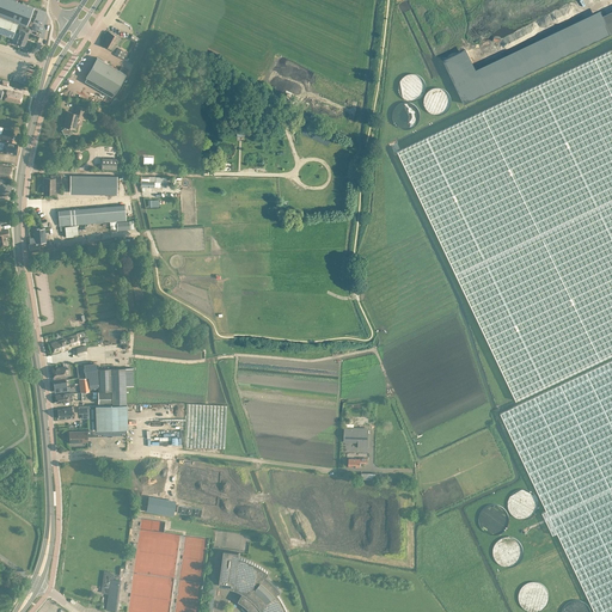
[(0,0),(0,13),(26,24),(29,19),(32,20),(37,8),(34,7),(16,0),(0,0)]
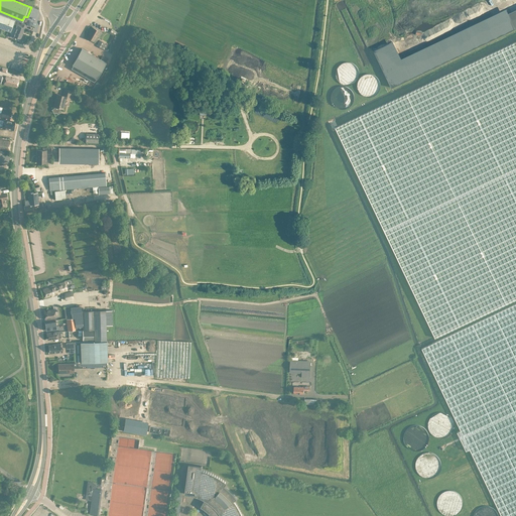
[(11,28),(14,18),(0,12),(0,25),(5,28),(6,26),(11,28)]
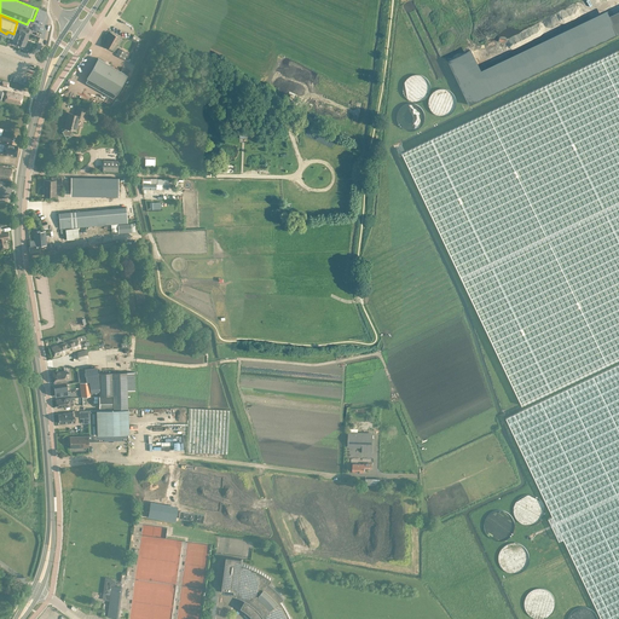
[(21,23),(17,22),(13,34),(10,41),(16,44),(17,41),(24,45),(29,32),(25,30),(28,27),(21,23)]
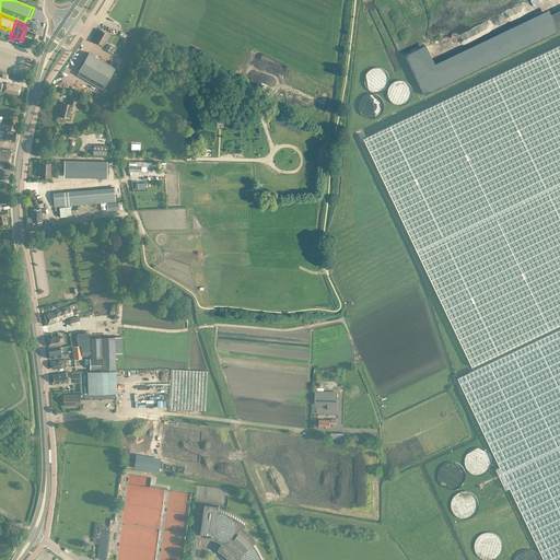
[(94,39),(103,44),(105,39),(104,38),(108,33),(100,27),(96,32),(97,33),(94,39)]
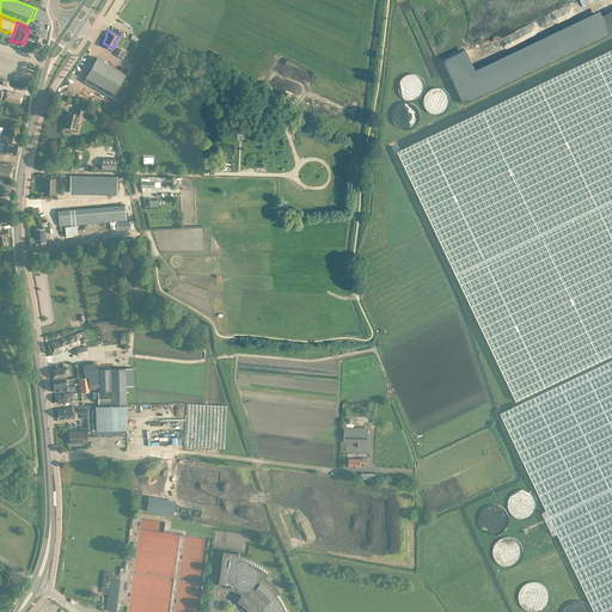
[(124,59),(128,51),(118,46),(114,53),(124,59)]
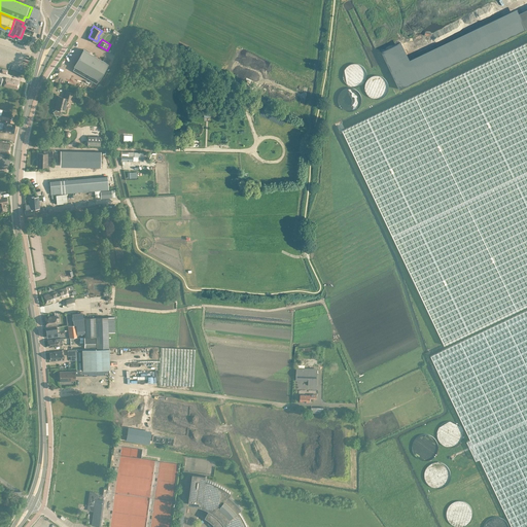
[(526,40),(466,69),(343,129),(348,140),(379,204),(413,276),(445,343),(526,304),(526,40)]
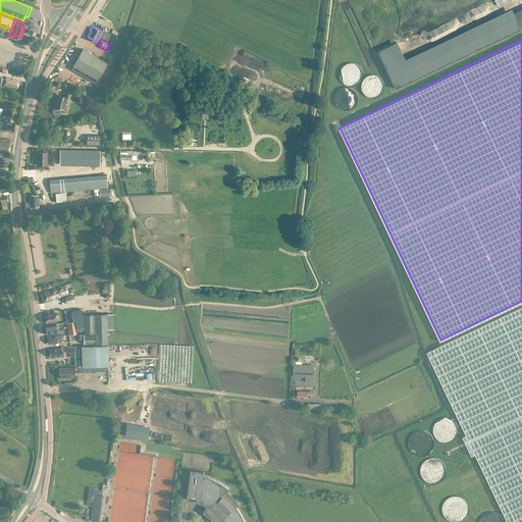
[(107,62),(107,61),(83,47),(82,48),(83,48),(73,64),(72,63),(72,64),(84,70),(83,73),(95,82),(97,79),(98,79),(98,77),(97,77),(106,62),(107,62)]
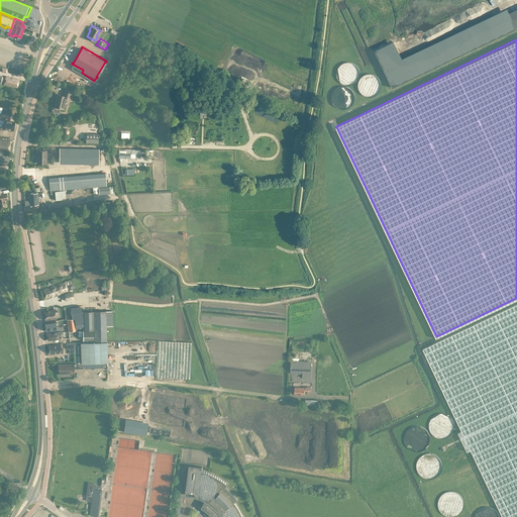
[(337,78),(339,81),(342,83),(345,84),(348,84),(350,84),(353,82),(356,81),(357,78),(358,75),(359,72),(358,68),(356,65),(354,63),(350,62),(347,61),(344,62),(341,63),(338,66),(337,68),(336,72),(336,75),(337,78)]
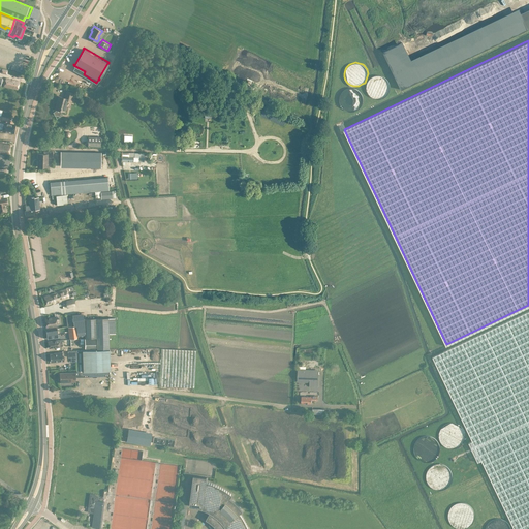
[(374,97),(377,97),(381,97),(384,95),(387,93),(389,89),(390,86),(389,83),(387,80),(384,76),(381,75),(378,74),(375,75),(372,76),(369,80),(367,83),(367,86),(367,89),(369,93),(371,95),(374,97)]
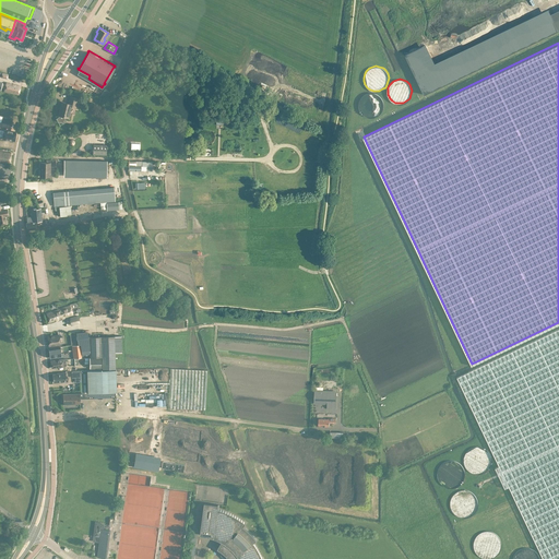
[(21,85),(7,81),(6,84),(2,83),(2,81),(0,80),(0,88),(1,86),(4,86),(4,90),(19,93),(21,85)]
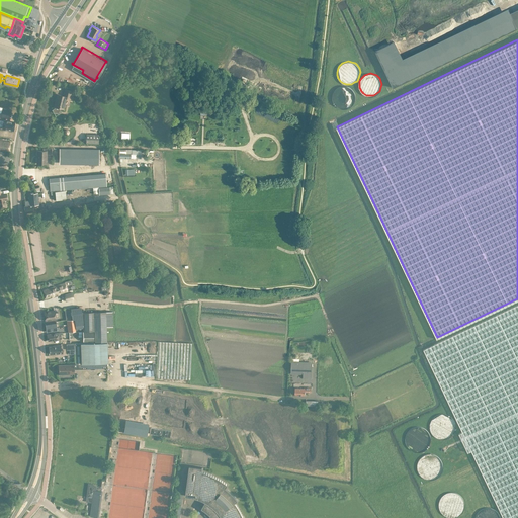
[(334,103),(336,105),(339,107),(342,107),(346,107),(349,106),(351,104),(353,102),(355,99),(355,95),(354,92),(352,89),(350,87),(347,85),(343,85),(340,86),(337,87),(335,89),(333,91),(333,94),(332,97),(333,100),(334,103)]
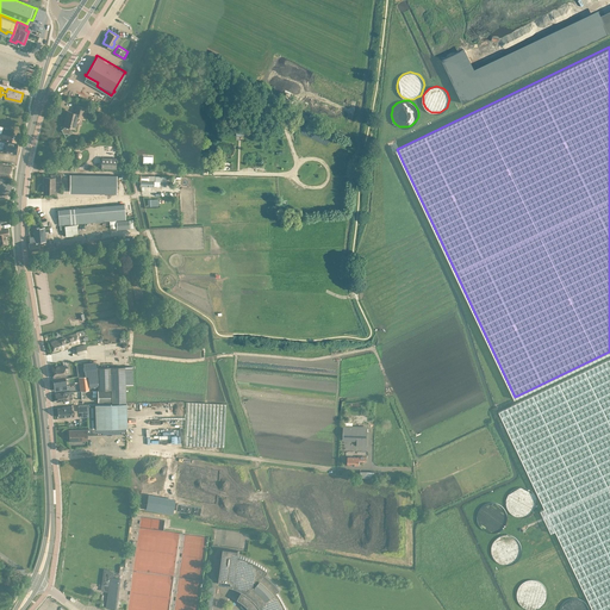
[(70,128),(70,126),(74,128),(78,114),(82,116),(86,106),(76,104),(74,111),(67,110),(63,124),(64,124),(64,126),(62,128),(63,131),(69,132),(72,131),(70,128)]
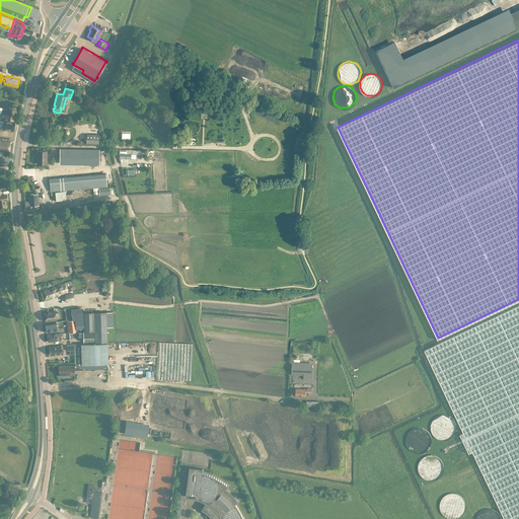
[(14,129),(16,122),(5,120),(4,127),(14,129)]
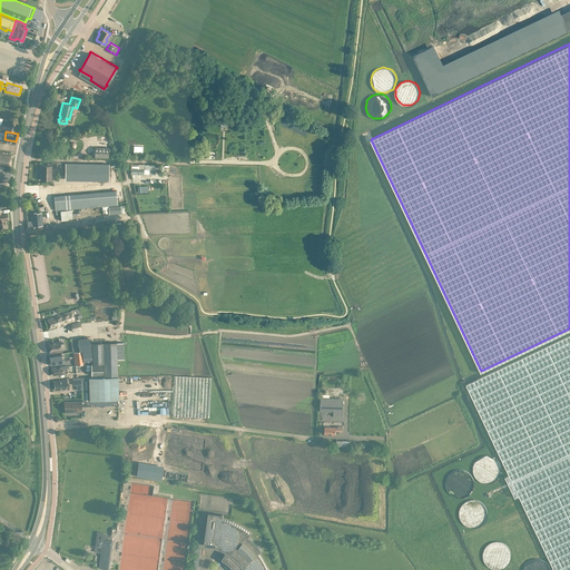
[(112,150),(108,149),(108,146),(95,146),(95,153),(91,153),(90,156),(95,156),(108,157),(108,156),(111,156),(112,150)]
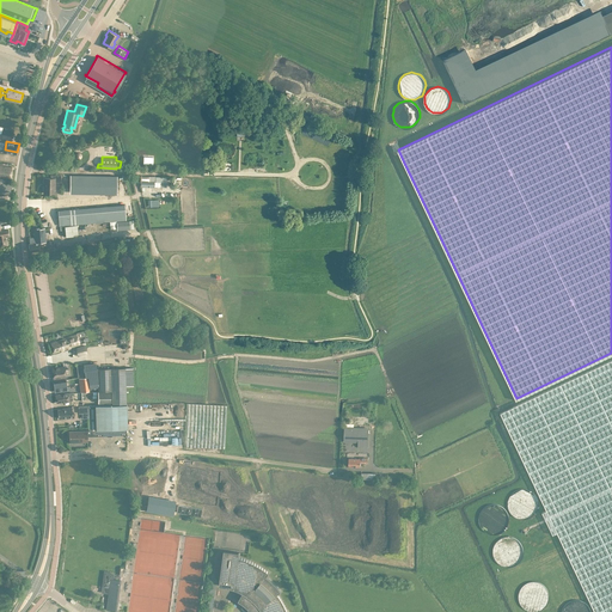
[(0,175),(11,177),(12,166),(0,164),(0,175)]
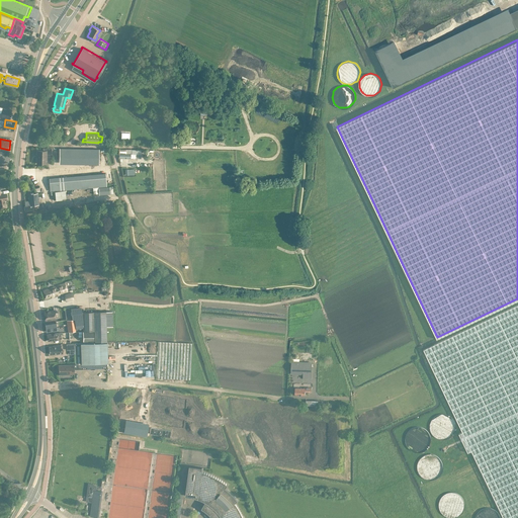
[(36,162),(45,162),(45,158),(47,158),(47,153),(52,153),(52,147),(42,147),(42,149),(37,149),(36,162)]
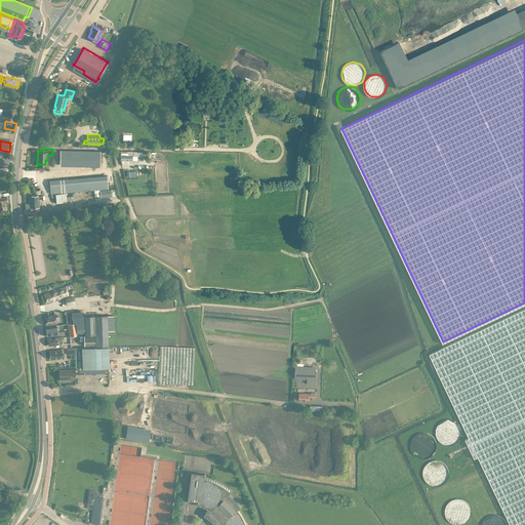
[(101,150),(59,149),(59,164),(101,165),(101,150)]
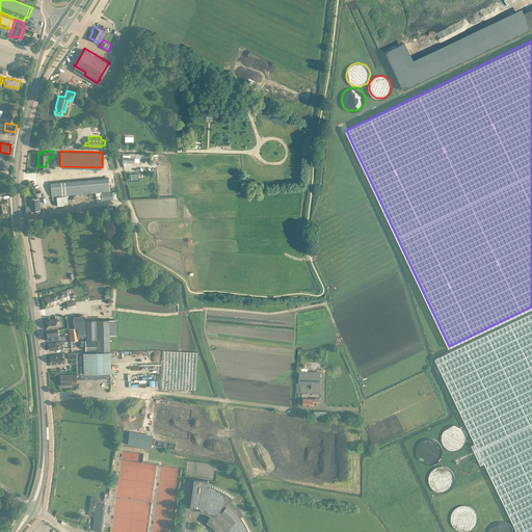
[(123,152),(123,161),(144,161),(144,153),(123,152)]
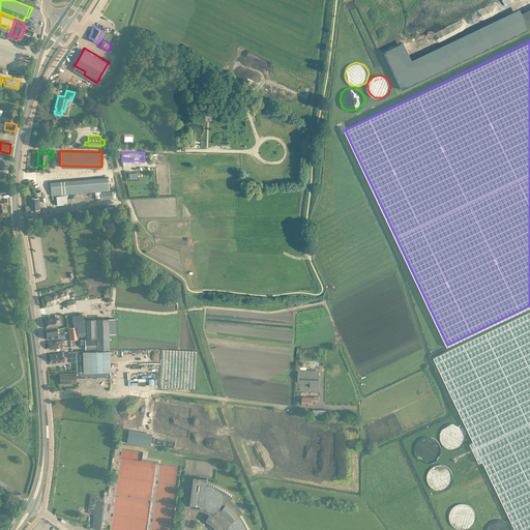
[(66,193),(109,189),(108,176),(50,181),(51,195),(56,194),(66,193)]
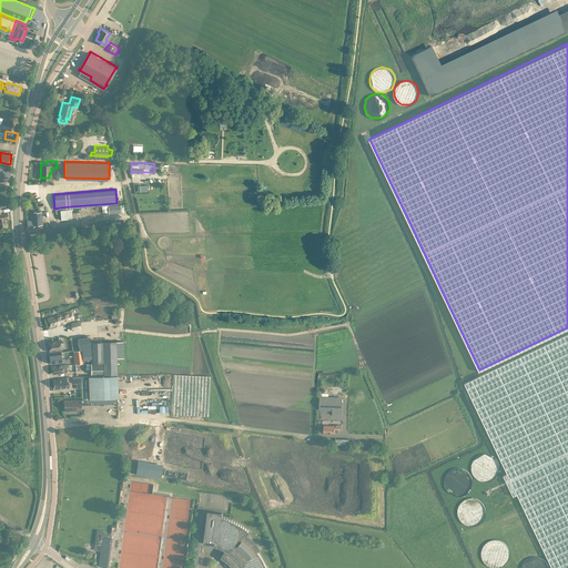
[(109,211),(109,212),(124,210),(123,203),(117,203),(102,204),(102,212),(109,211)]
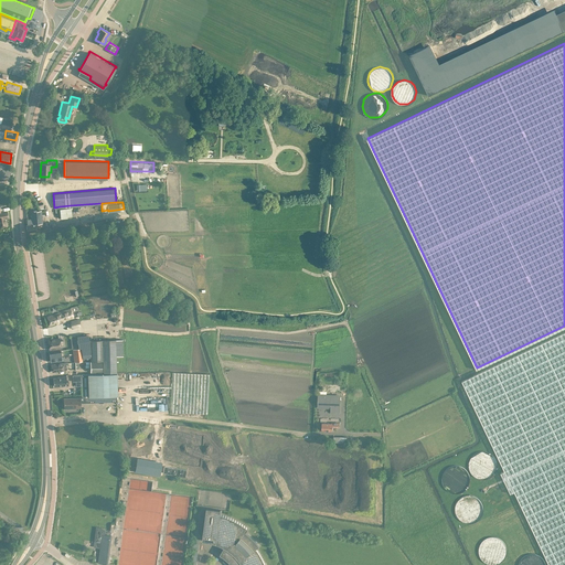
[(71,205),(60,206),(61,217),(67,216),(67,215),(72,214),(71,205)]
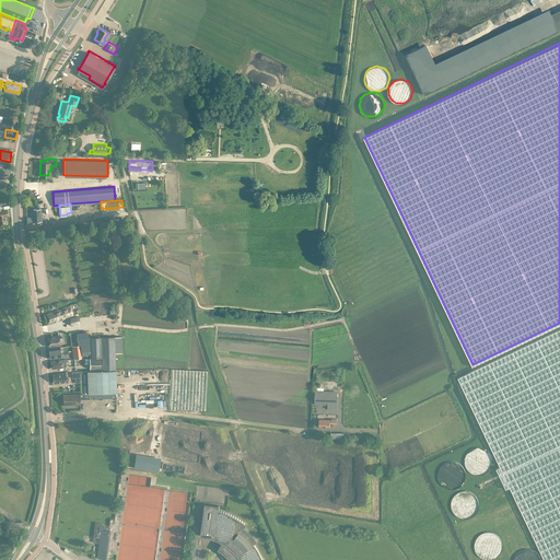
[(43,225),(41,207),(31,208),(32,216),(26,217),(27,221),(26,221),(26,229),(36,228),(36,226),(43,225)]
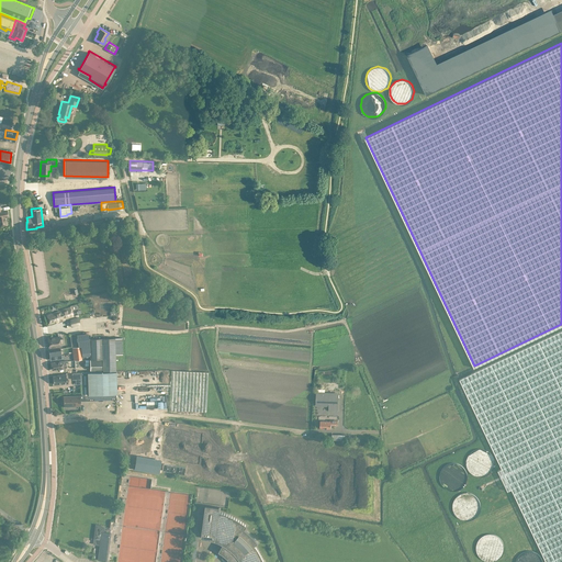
[(65,306),(65,307),(58,310),(62,318),(68,316),(68,317),(74,315),(74,313),(71,306),(70,305),(65,306)]
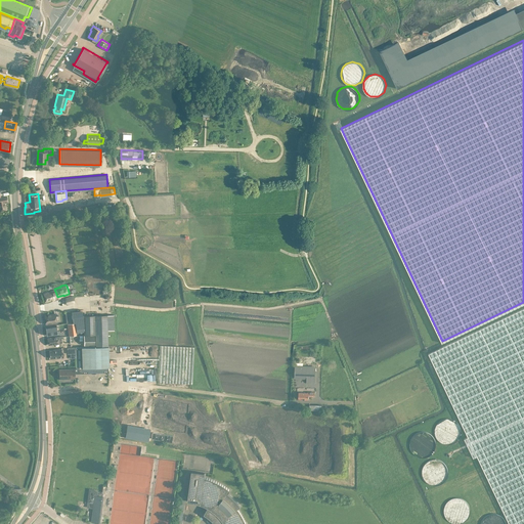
[(57,297),(54,289),(44,292),(46,301),(57,297)]
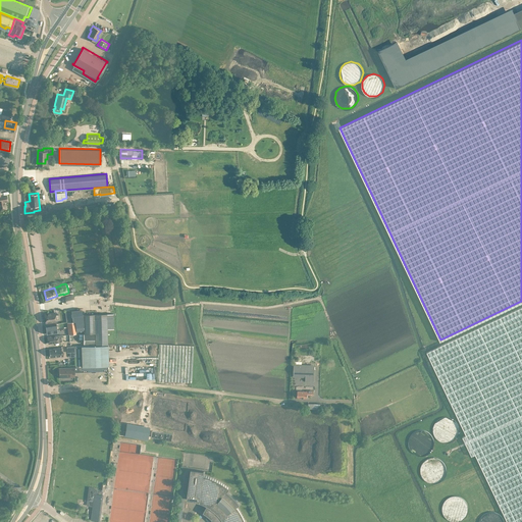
[(74,300),(72,293),(64,295),(66,303),(74,300)]
